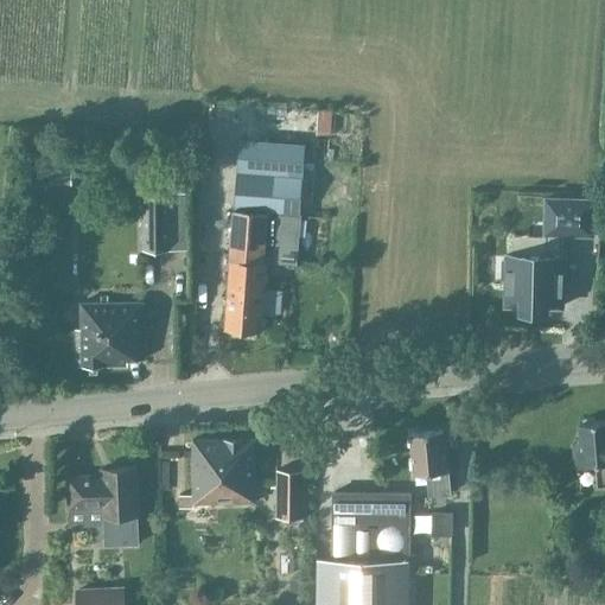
[(231,210),(233,211),(229,261),(263,265),(263,262),(293,265),(297,218),(300,215),(304,146),(239,141),(231,210)]
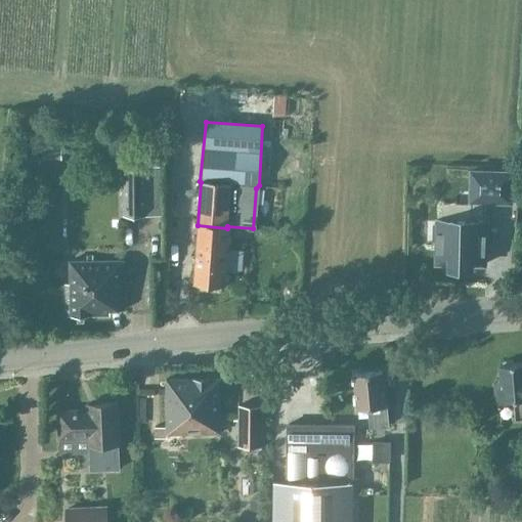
[(122,167),(122,216),(146,216),(145,167),(122,167)]
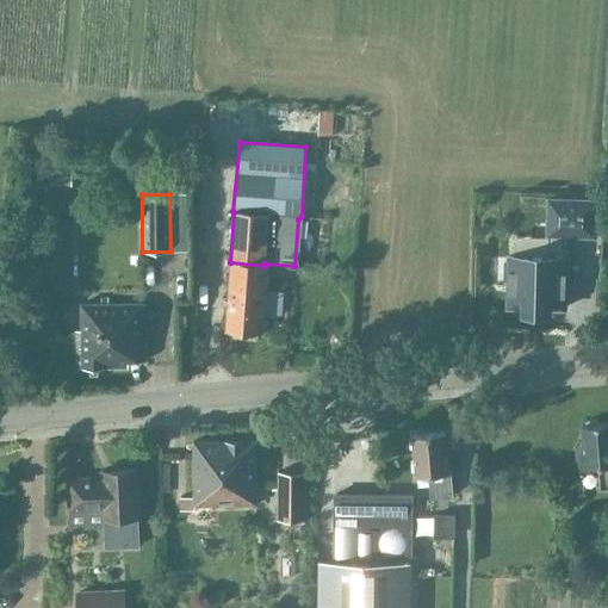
[(546,200),(545,258),(508,258),(508,262),(503,262),(503,281),(508,281),(507,309),(523,309),(523,312),(546,314),(547,310),(563,310),(565,259),(563,259),(564,239),(595,239),(596,203),(546,200)]
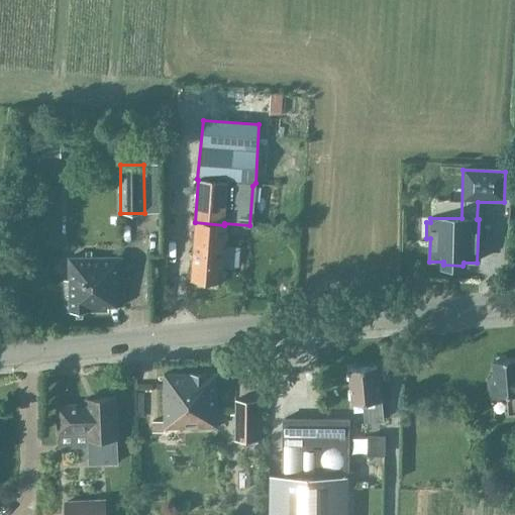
[(193,237),(190,282),(220,284),(224,225),(195,222),(193,237)]
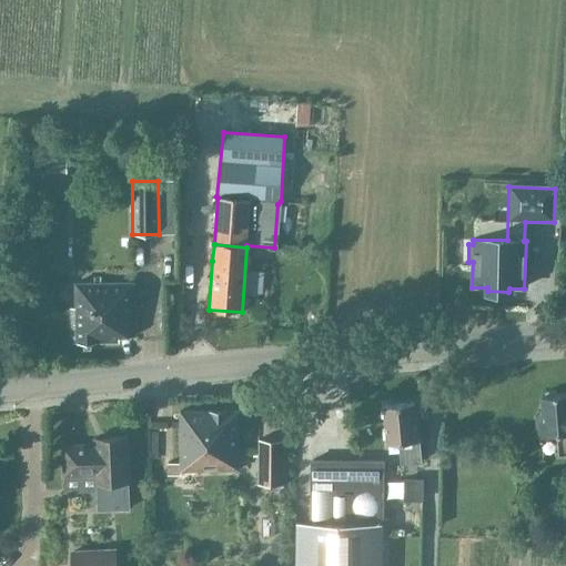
[(74,283),(74,309),(70,309),(70,343),(119,343),(119,337),(133,337),(132,283),(74,283)]
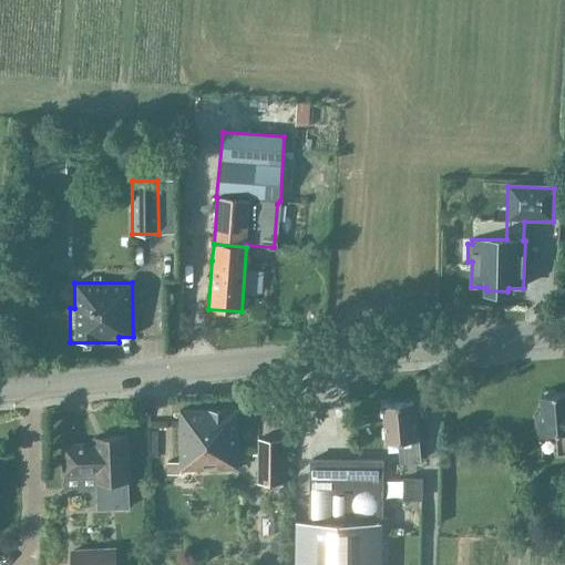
[(536,437),(555,434),(556,455),(564,454),(564,393),(540,397),(542,415),(534,417),(536,437)]
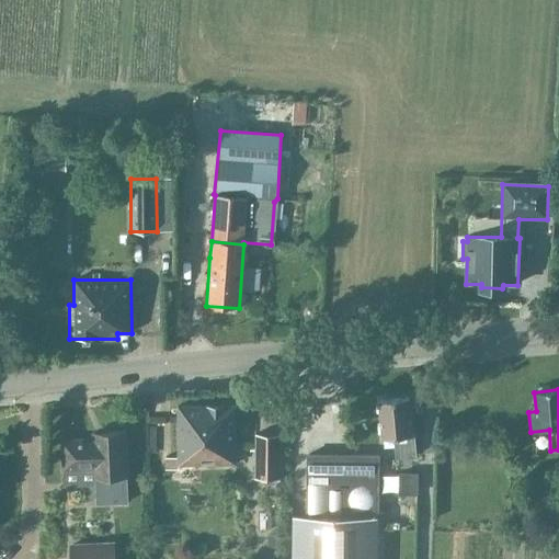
[(397,457),(413,456),(409,399),(378,401),(381,440),(395,438),(397,457)]
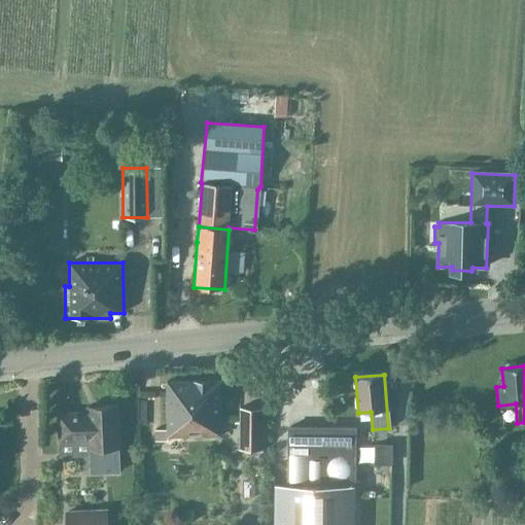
[(167,384),(167,438),(220,438),(220,383),(167,384)]
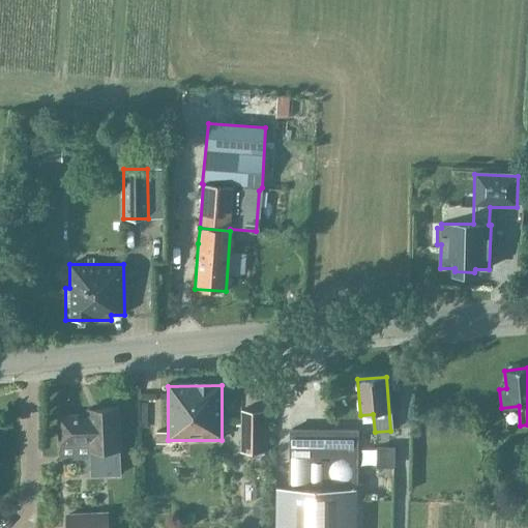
[(120,476),(117,411),(88,412),(89,418),(58,419),(60,446),(90,445),(91,477),(120,476)]
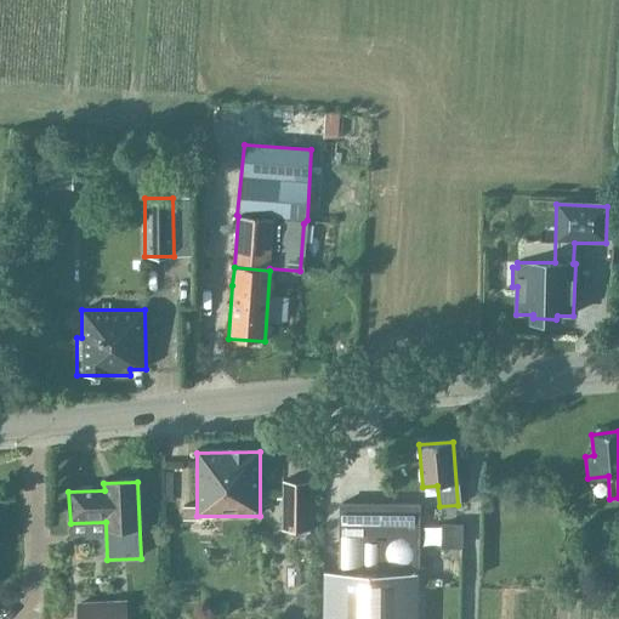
[(282,482),(280,531),(308,532),(310,483),(282,482)]
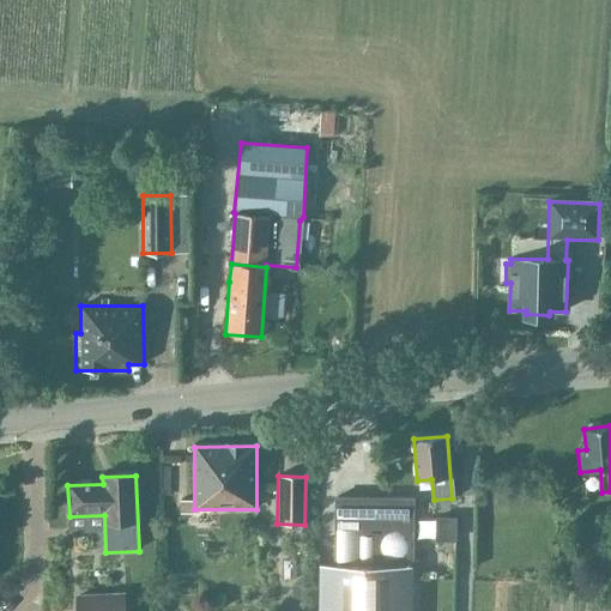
[(320,566),(318,610),(410,610),(412,500),(337,500),(334,566),(320,566)]
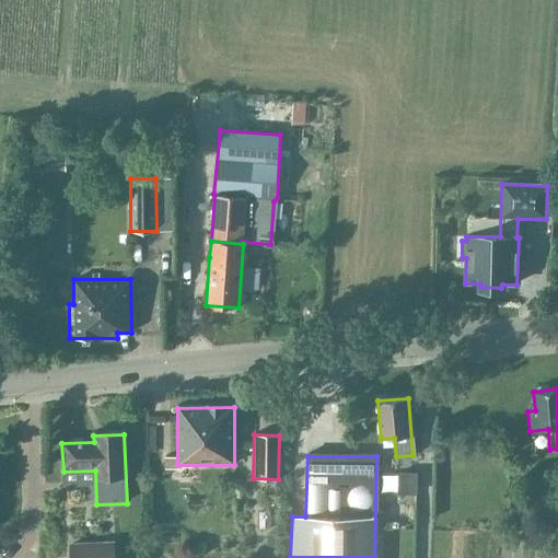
[(113,557),(113,545),(69,547),(69,557),(113,557)]
